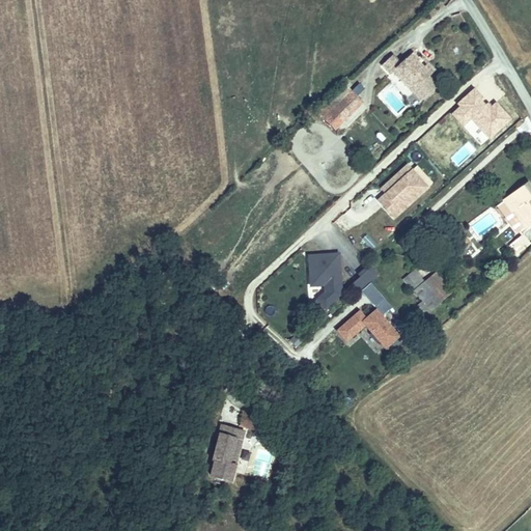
[(435,71),(428,63),(423,67),(418,61),(420,59),(413,52),(401,63),(393,55),(382,65),(391,74),(393,72),(396,68),(416,88),(435,71)]
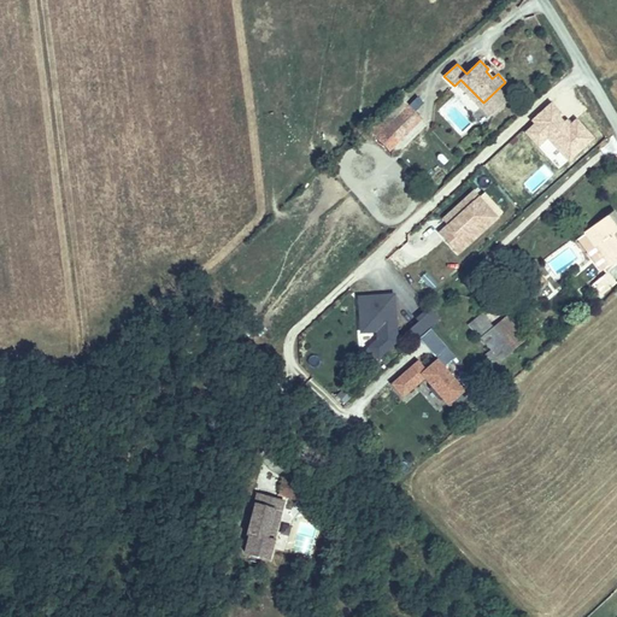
[(488,69),(486,71),(492,78),(498,74),(491,66),(488,69)]
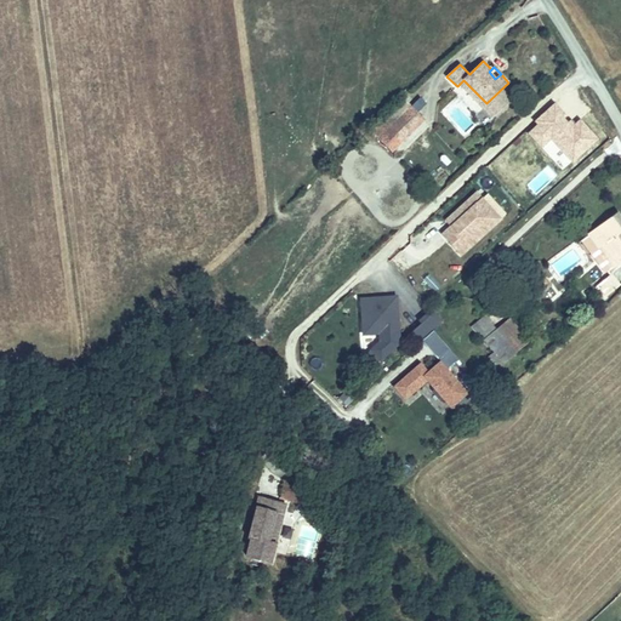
[(463,80),(460,84),(482,107),(486,103),(463,80)]
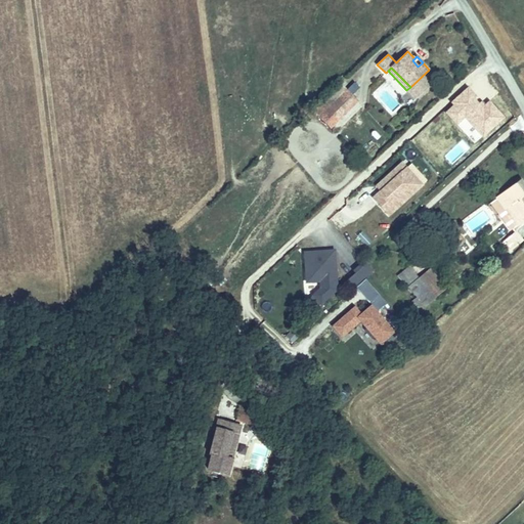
[(341,85),(315,111),(332,127),(339,121),(326,108),(346,90),(341,85)]
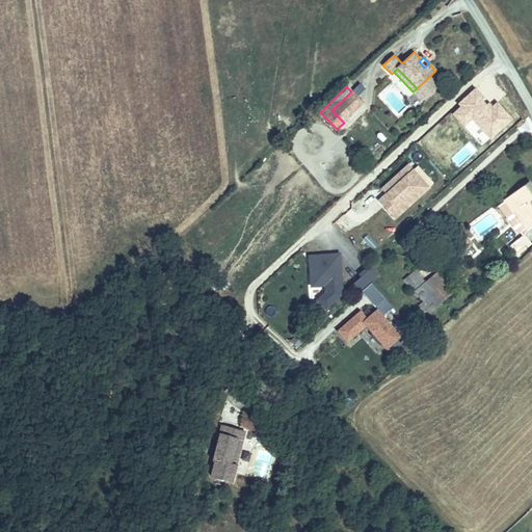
[(351,91),(331,110),(344,123),(363,103),(351,91)]
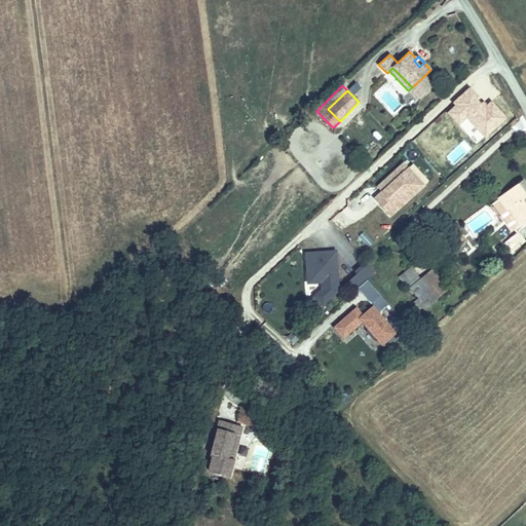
[(386,199),(379,207),(389,218),(425,185),(403,160),(374,187),(386,199)]
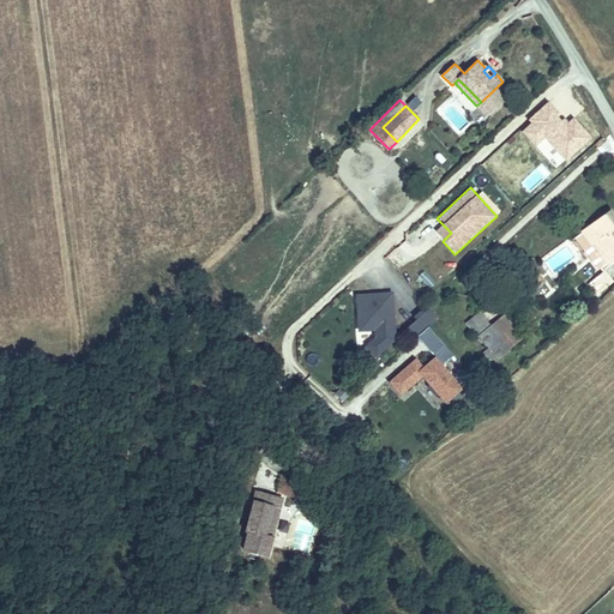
[(613,215),(611,211),(576,238),(599,270),(613,258),(613,215)]
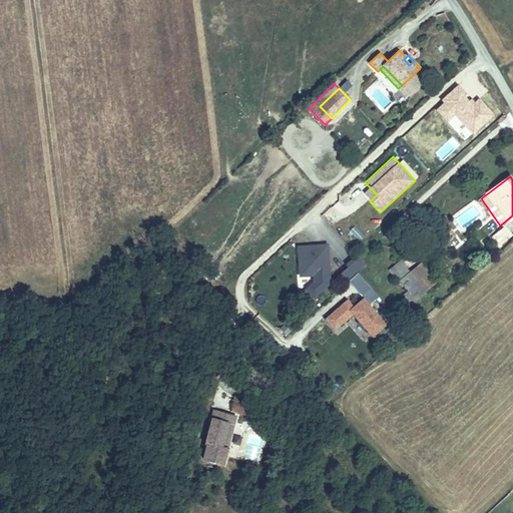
[(499,245),(512,234),(508,228),(494,239),(499,245)]
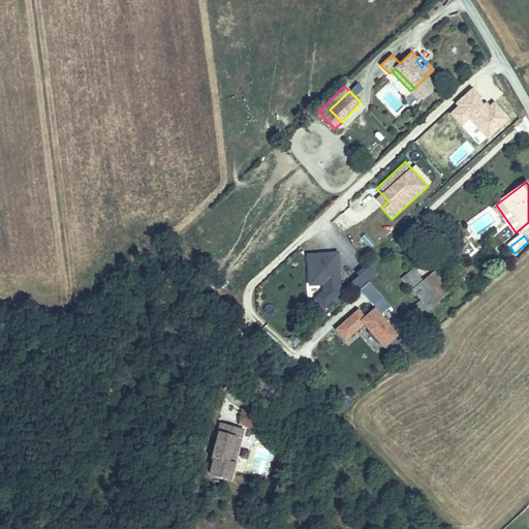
[(338,252),(307,254),(309,276),(322,275),(323,284),(339,283),(338,252)]
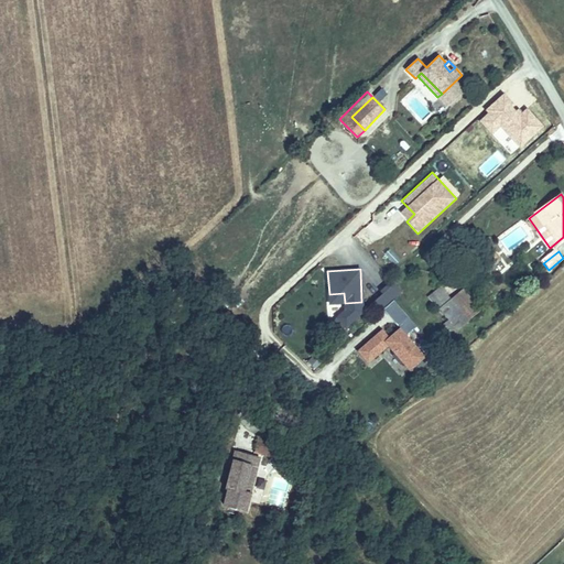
[(441,286),(429,297),(437,307),(438,306),(449,320),(444,324),(453,335),(469,321),(441,286)]
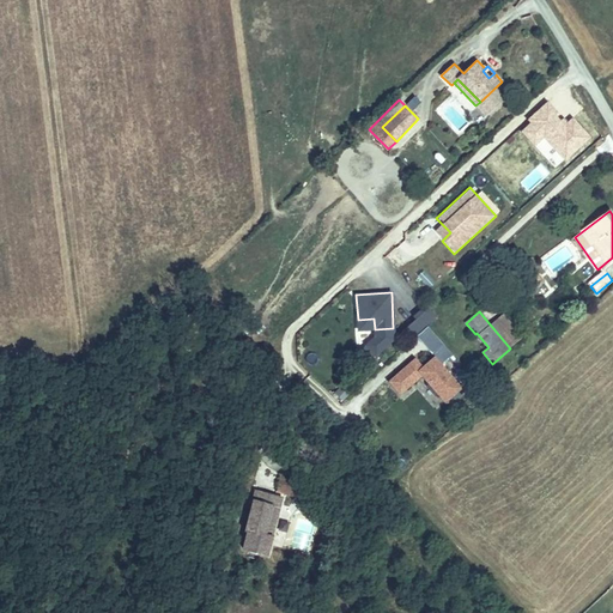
[(375,329),(374,319),(358,320),(358,331),(375,329)]
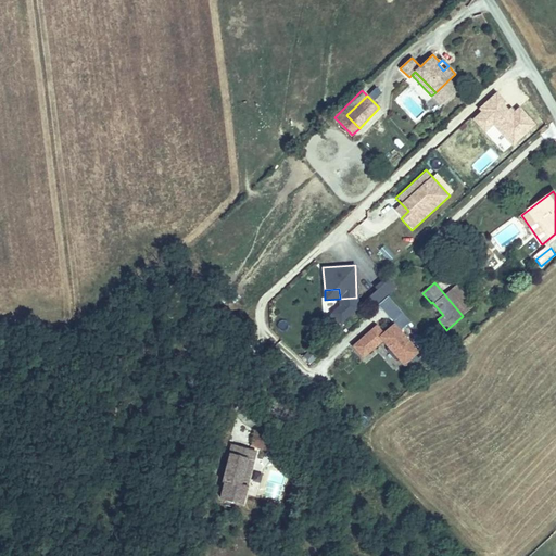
[(383,333),(377,326),(353,346),(363,357),(382,341),(403,365),(418,352),(394,324),(383,333)]
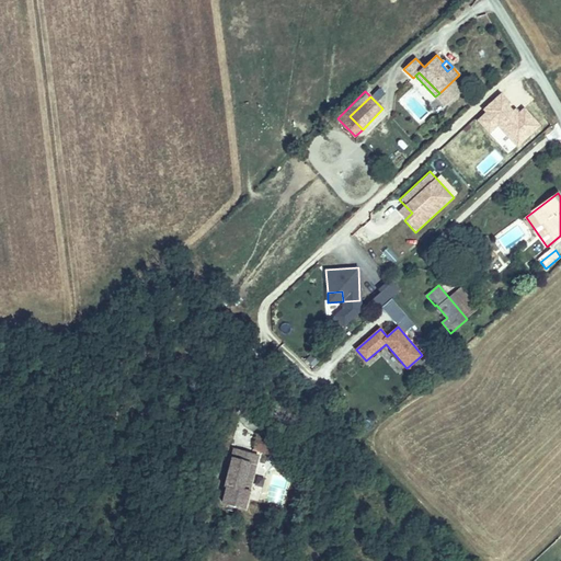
[(270,439),(258,436),(253,450),(266,454),(270,439)]
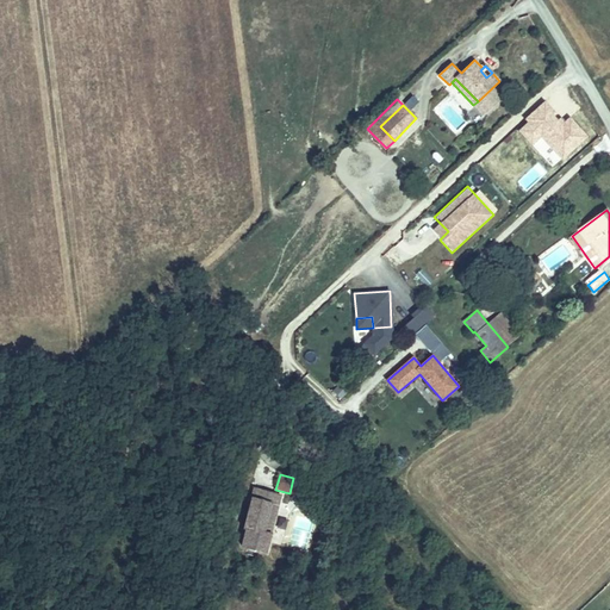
[(306,481),(293,478),(290,493),(302,497),(306,481)]
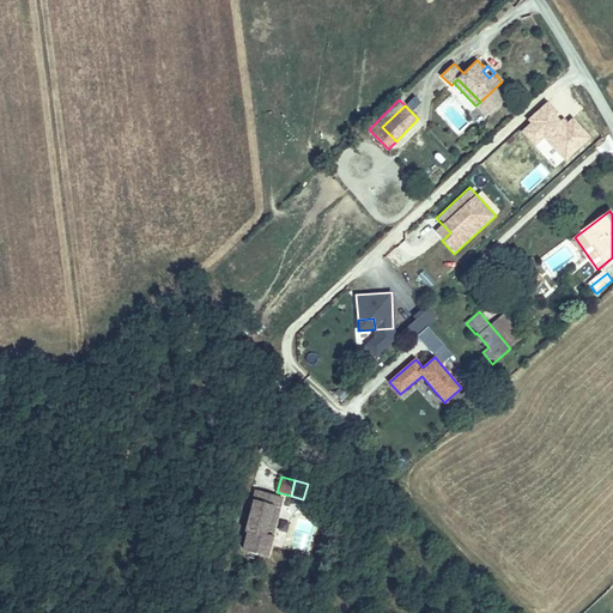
[(281,498),(256,491),(246,529),(252,530),(246,551),(267,556),(273,534),(267,532),(273,509),(278,511),(281,498)]
